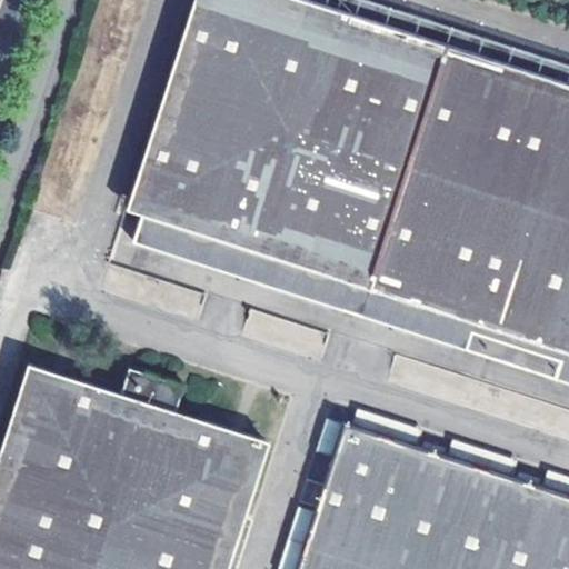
[(568,83),(302,0),(195,0),(120,231),(232,267),(241,239),(273,249),(263,277),(468,342),(478,315),(508,323),(499,352),(568,373),(568,83)]
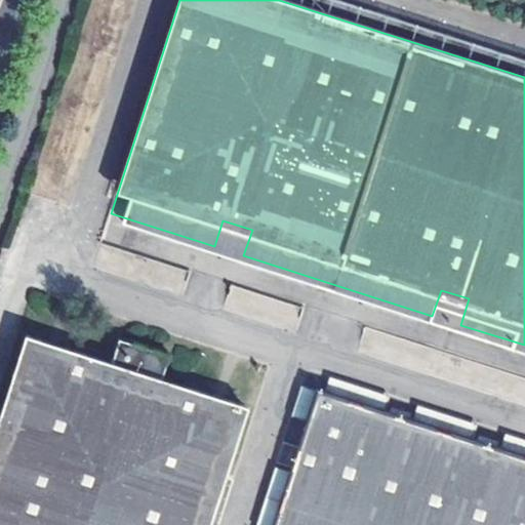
[(279,0),(524,77),(524,61),(475,45),(334,0),(279,0)]
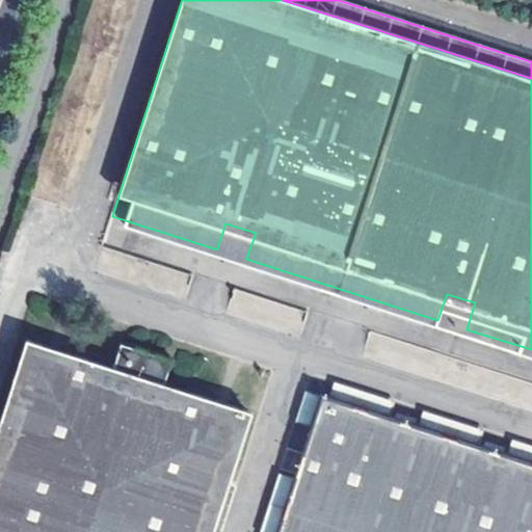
[(217,249),(246,259),(256,233),(225,223),(217,249)]
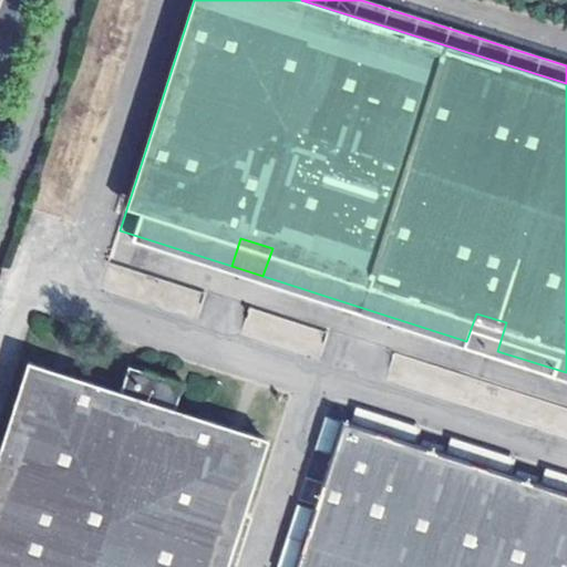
[(476,313),(466,341),(497,351),(506,322),(476,313)]
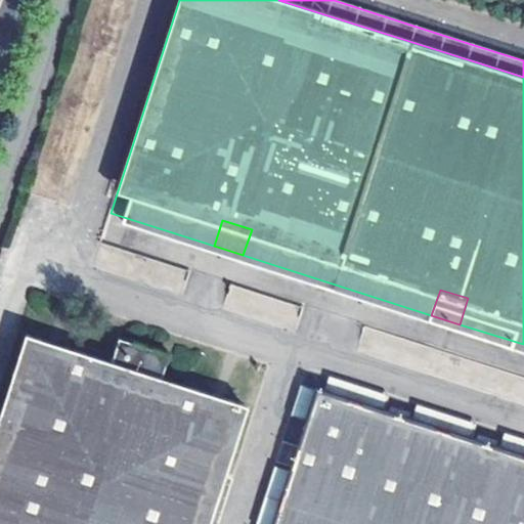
[(27,335),(0,418),(0,523),(207,523),(225,471),(247,404),(163,378),(171,353),(119,337),(111,362),(27,335)]
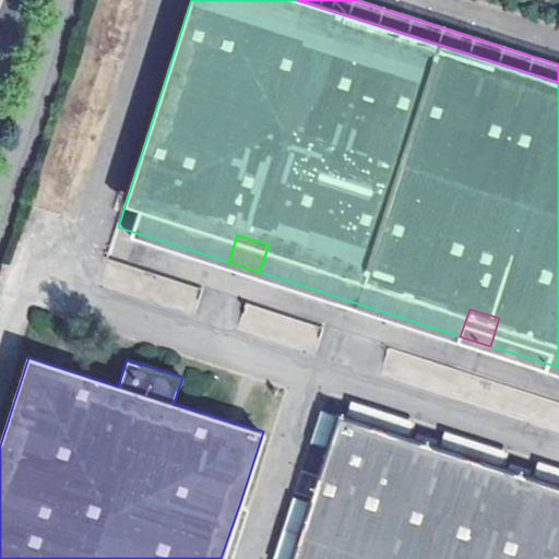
[(360,405),(355,421),(417,442),(423,426),(360,405)]
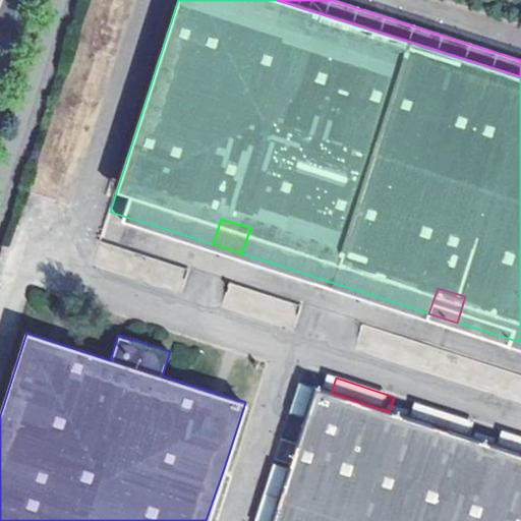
[(296,414),(311,419),(322,390),(306,385),(296,414)]
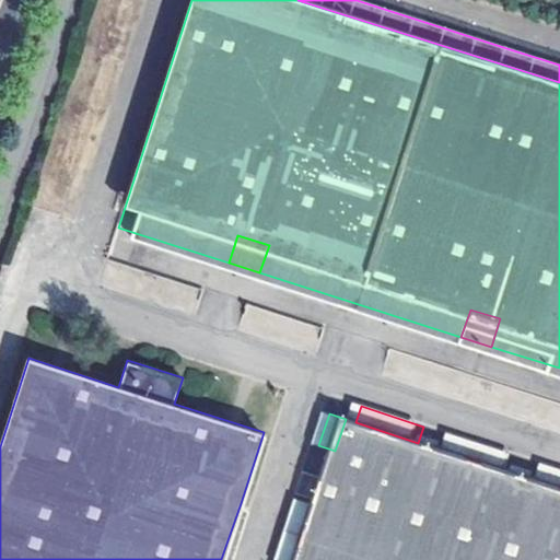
[(356,422),(346,419),(335,451),(317,504),(299,559),(559,559),(559,489),(541,483),(538,482),(515,475),(512,474),(450,453),(445,452),(423,444),(418,443),(356,422)]
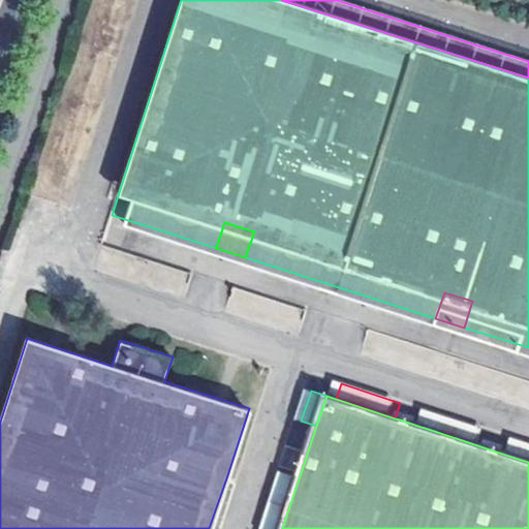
[(403,411),(400,419),(421,427),(423,417),(403,411)]
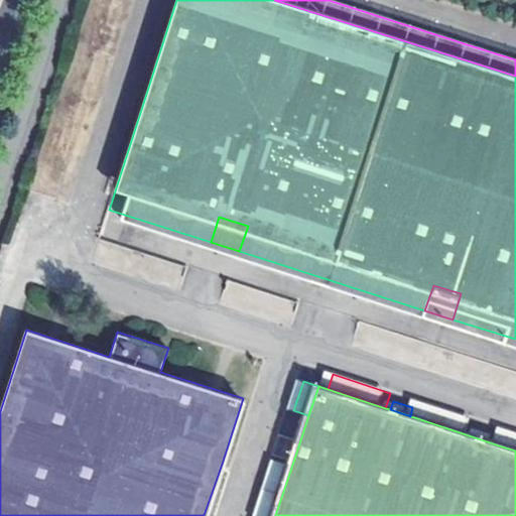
[(419,403),(414,417),(472,436),(477,422),(419,403)]
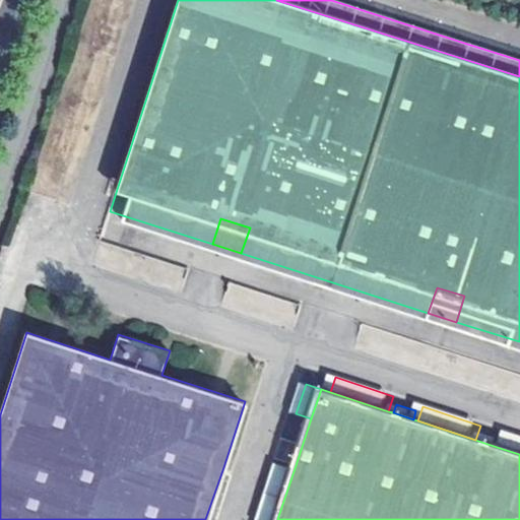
[(481,433),(478,441),(500,448),(503,440),(481,433)]
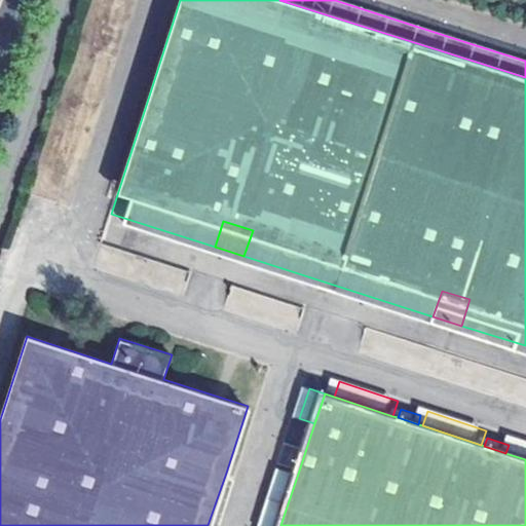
[(525,443),(514,439),(509,454),(525,459),(525,443)]
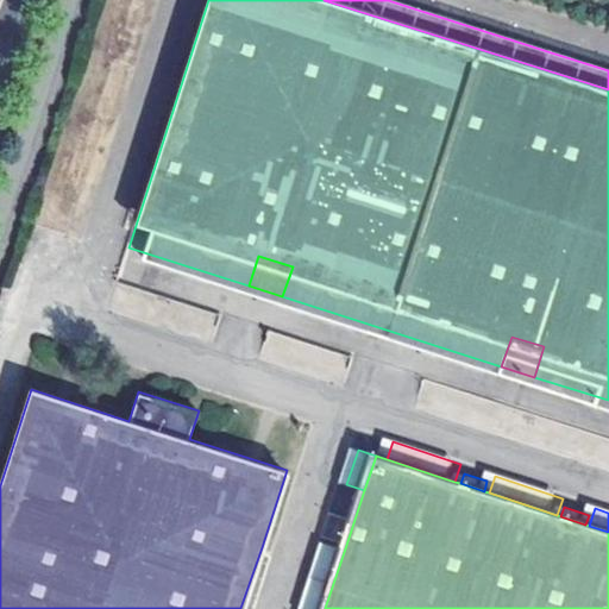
[(305,608),(325,608),(345,548),(327,542),(305,608)]
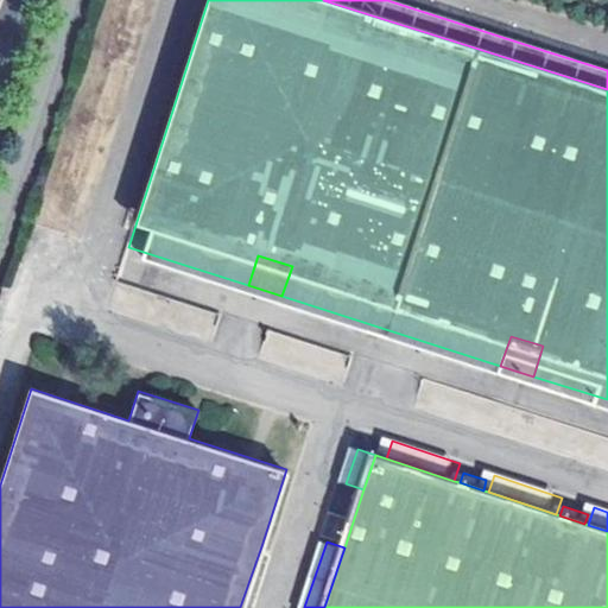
[(261,546),(240,607),(253,607),(272,550),(261,546)]
